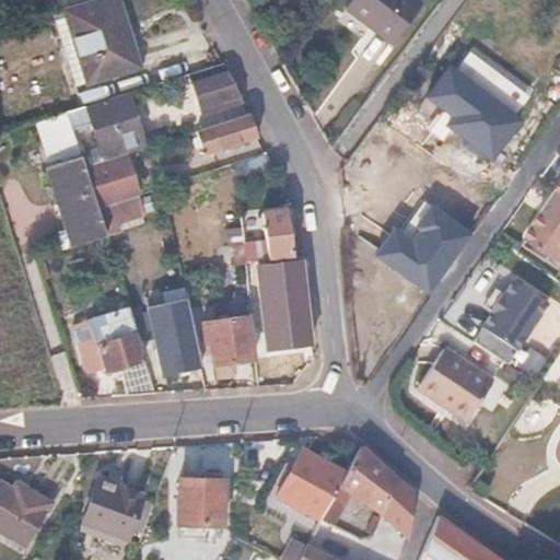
[(115,0),(97,0),(63,11),(85,82),(131,67),(123,42),(120,35),(126,32),(115,0)]
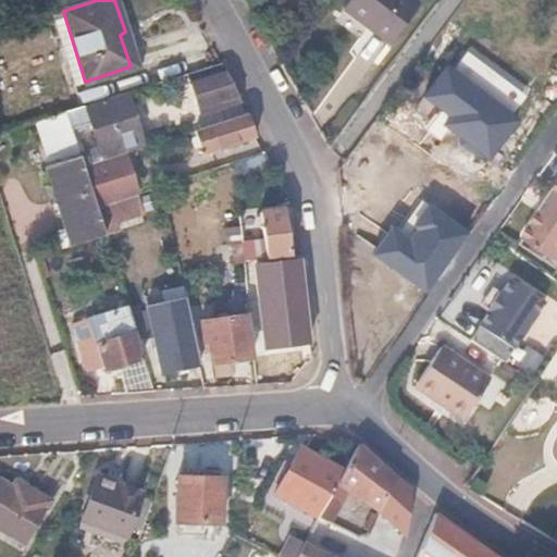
[(386,41),(418,0),(417,0),(347,0),(343,7),(386,41)]
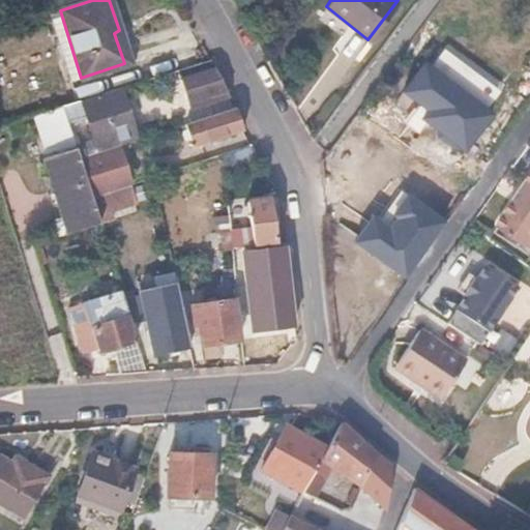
[(81,78),(60,10),(50,13),(70,80),(81,78)]
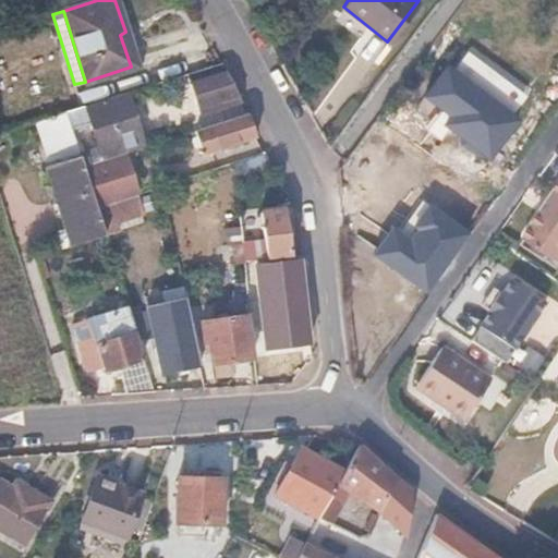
[(132,38),(122,41),(131,67),(140,63),(132,38)]
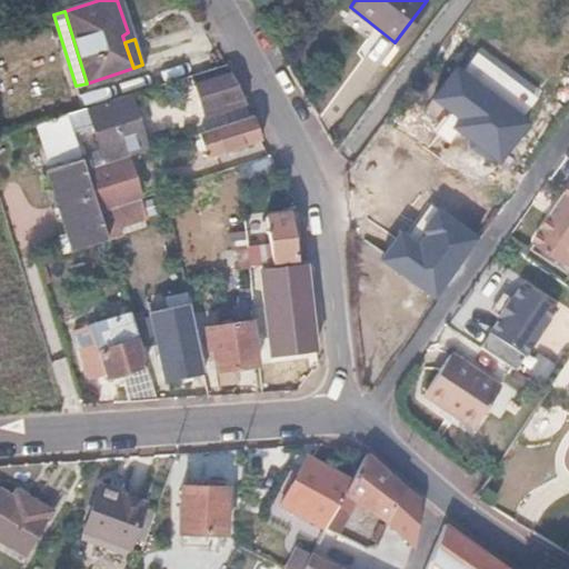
[(245,102),(226,66),(170,83),(183,121),(245,102)]
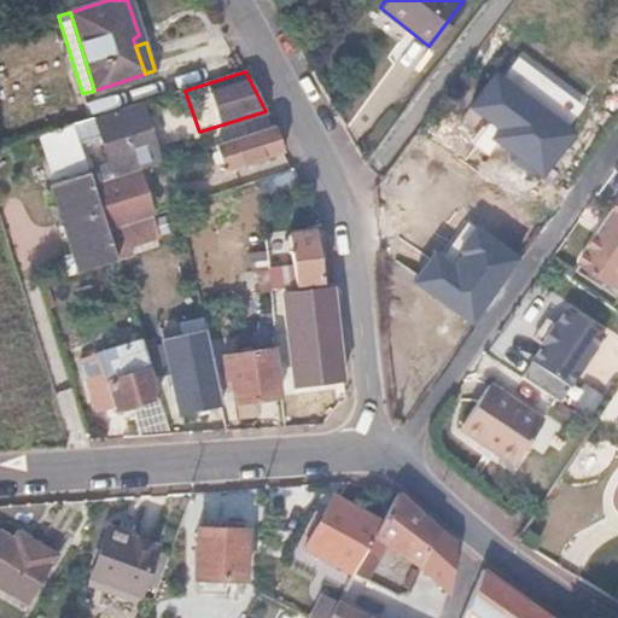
[(557,118),(494,71),(470,105),(497,127),(491,134),(525,159),(557,118)]
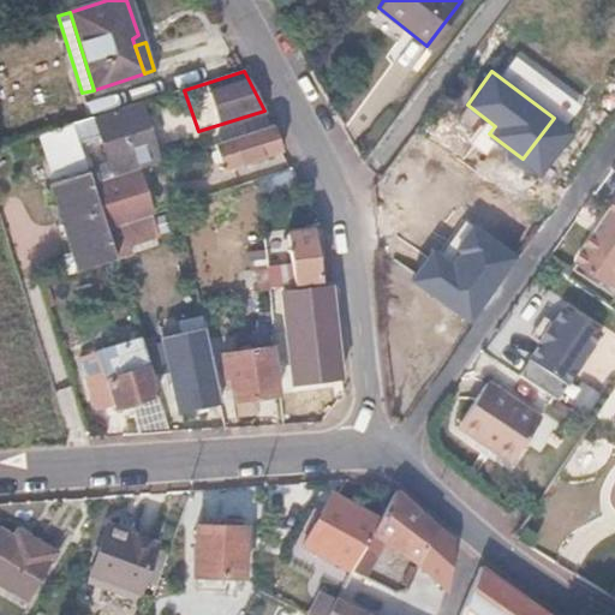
[(157,161),(137,101),(72,121),(76,133),(89,129),(93,136),(100,133),(109,160),(114,175),(137,168),(157,161)]
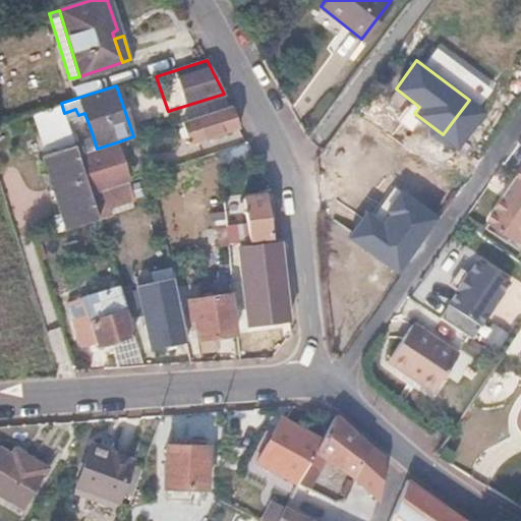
[(61,103),(34,112),(47,153),(73,145),(73,141),(64,113),(61,103)]
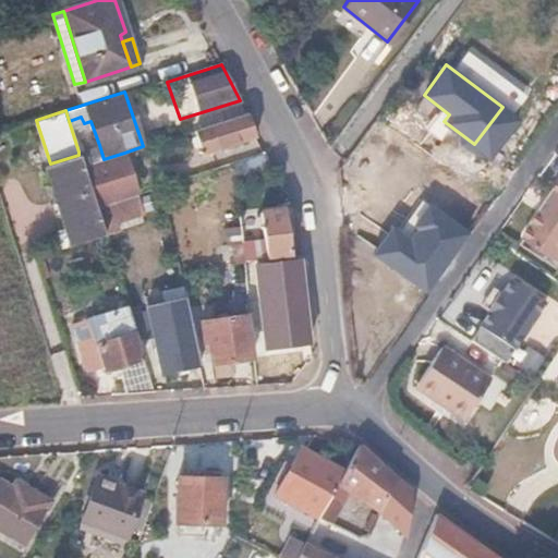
[(258,137),(246,113),(194,130),(202,155),(258,137)]
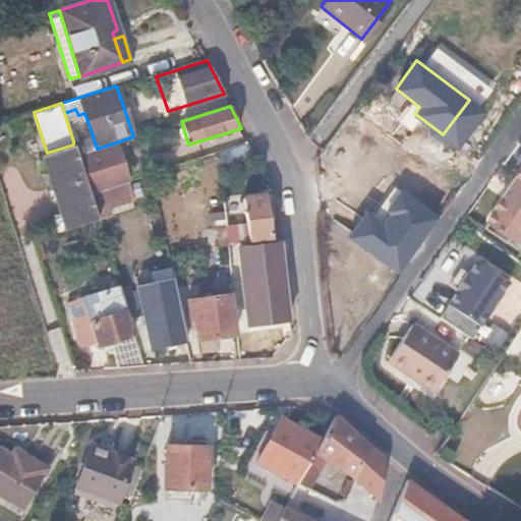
[(73,141),(73,145),(77,155),(97,149),(93,135),(73,141)]
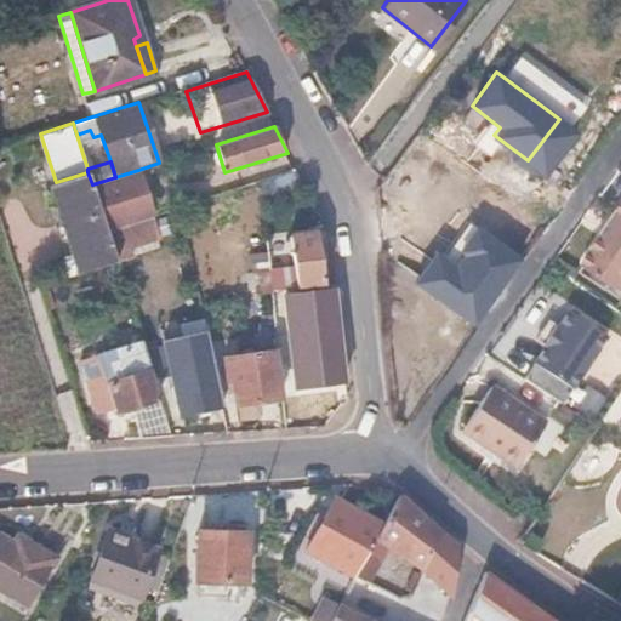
[(107,229),(153,215),(138,170),(115,177),(92,184),(107,229)]
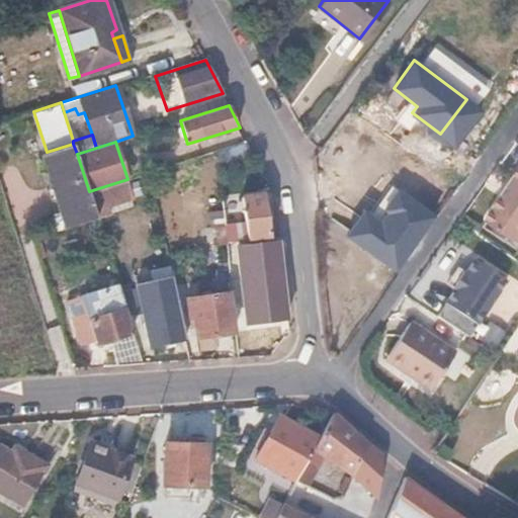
[(219,170),(256,158),(247,142),(217,151),(219,170)]
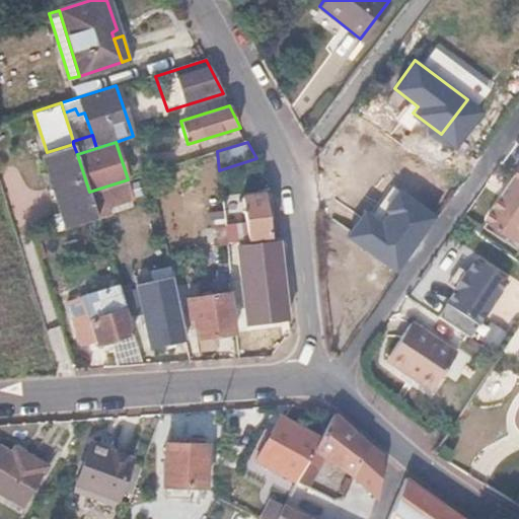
[(73,144),(47,152),(44,154),(67,227),(97,217),(92,204),(89,192),(77,154),(73,144)]
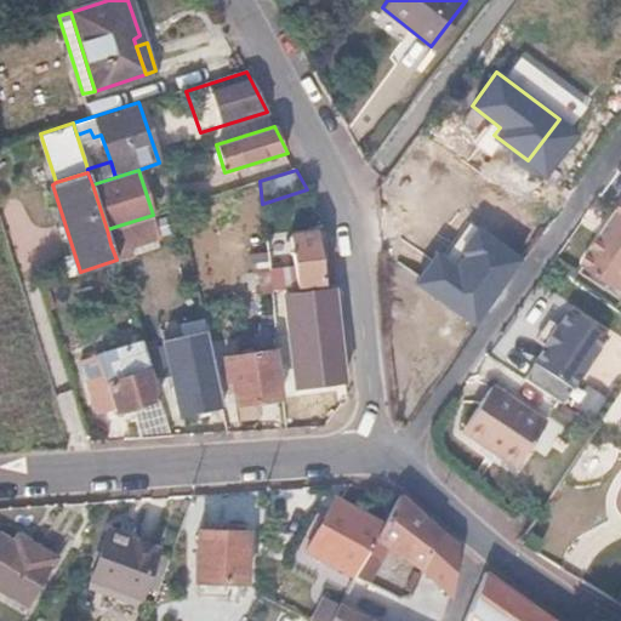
[(620,200),(609,217),(616,223),(604,238),(598,234),(577,266),(620,295),(620,291),(620,200)]
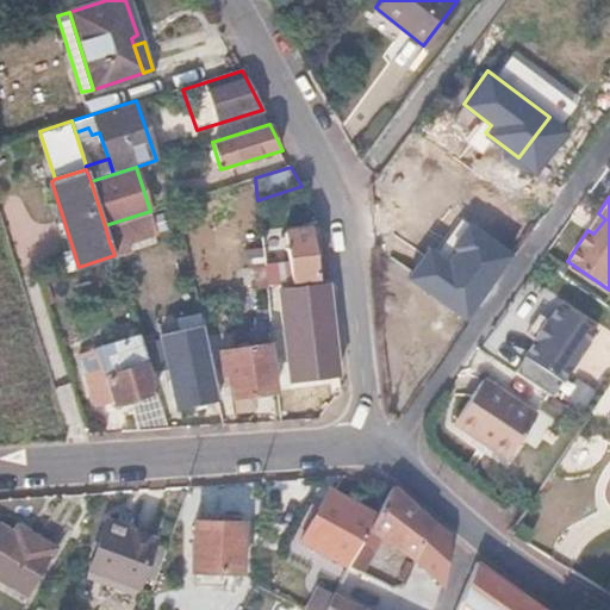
[(105,225),(109,240),(155,224),(150,211),(105,225)]
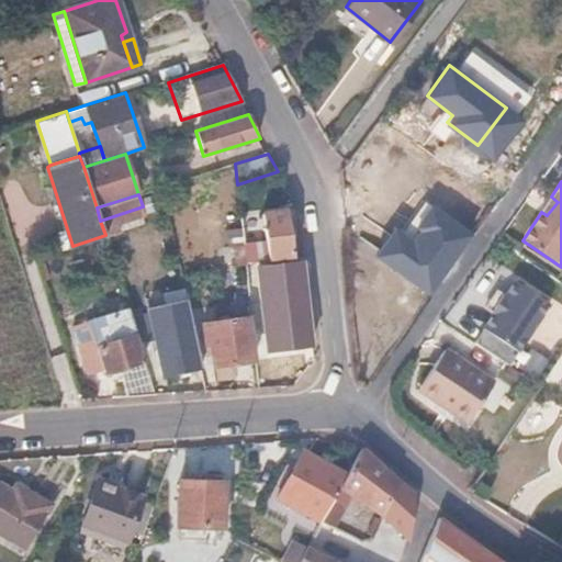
[(558,202),(551,197),(541,212),(547,215),(558,202)]
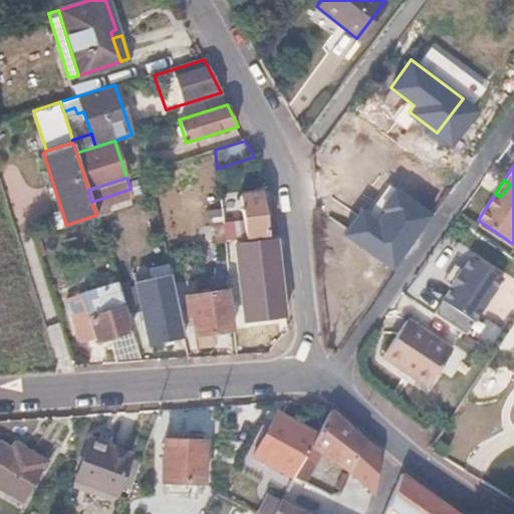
[(245,240),(267,237),(262,191),(239,194),(243,225),(245,240)]
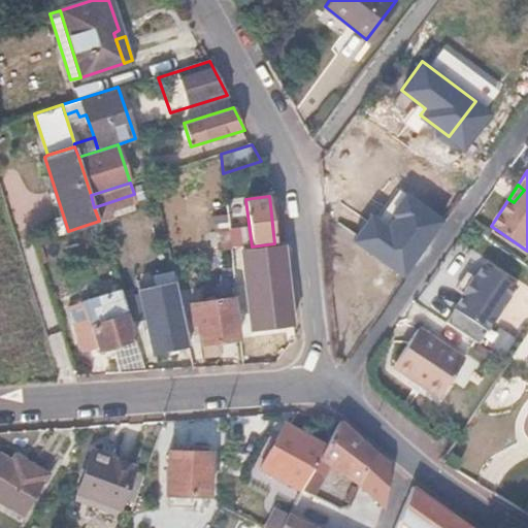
[(446,218),(423,201),(383,256),(406,272),(446,218)]
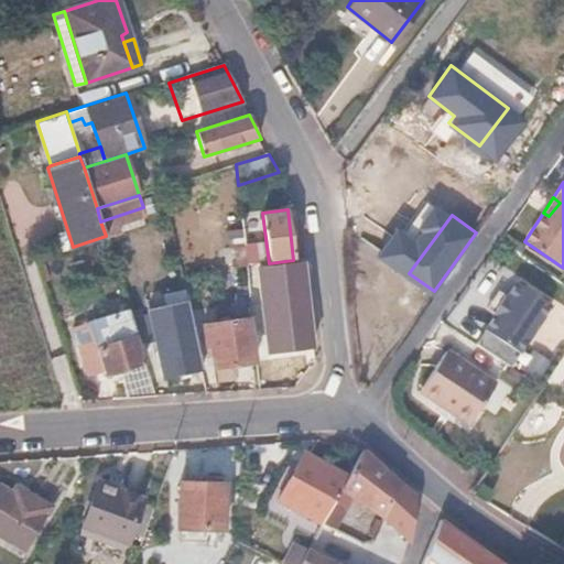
[(245,245),(247,266),(269,263),(267,247),(253,248),(253,243),(245,245)]
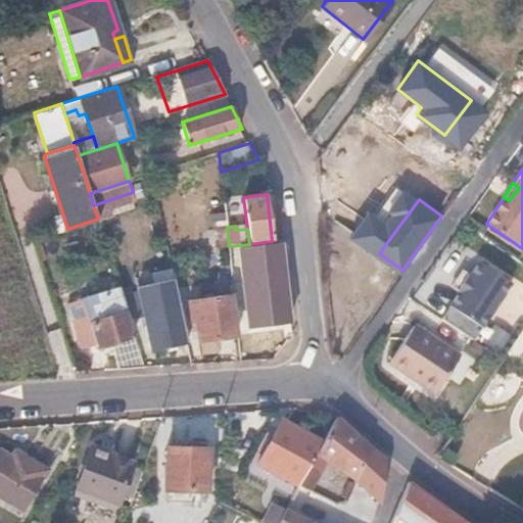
[(250,324),(289,320),(286,283),(282,244),(241,249),(250,324)]
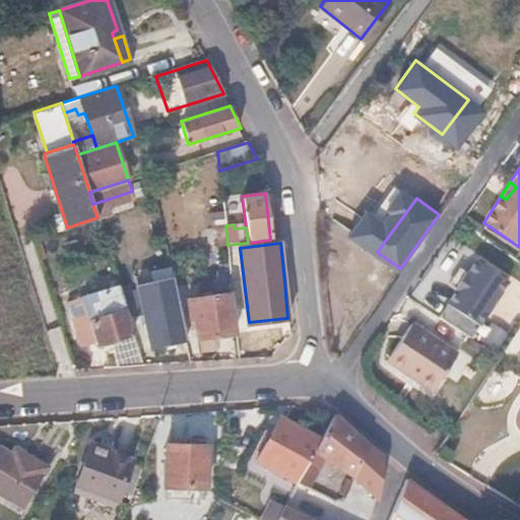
[(454,289),(437,316),(468,336),(506,279),(474,258),(464,272),(462,270),(451,287),(454,289)]
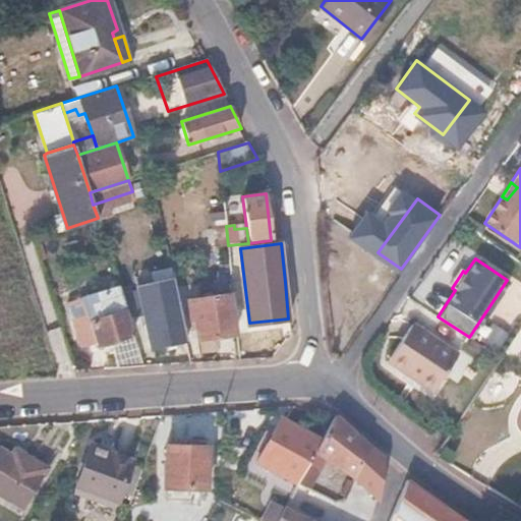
[(446,283),(452,288),(463,271),(457,267),(446,283)]
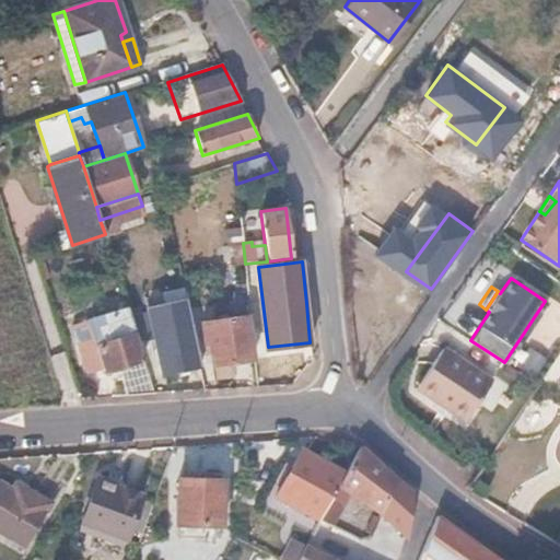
[(247,317),(251,317),(248,302),(237,302),(240,318),(247,317)]
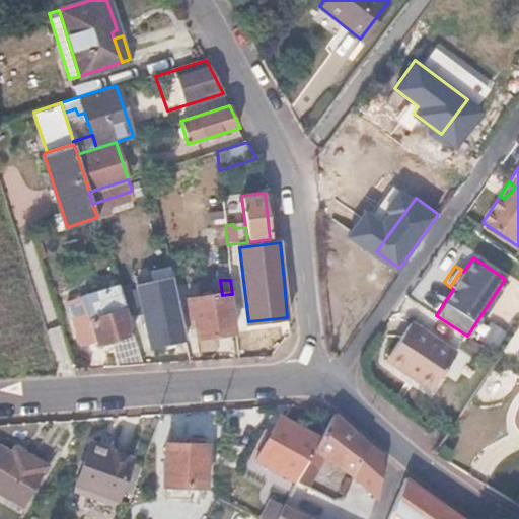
[(119,365),(143,364),(118,284),(82,295),(96,338),(97,340),(119,335),(120,340),(112,342),(119,365)]
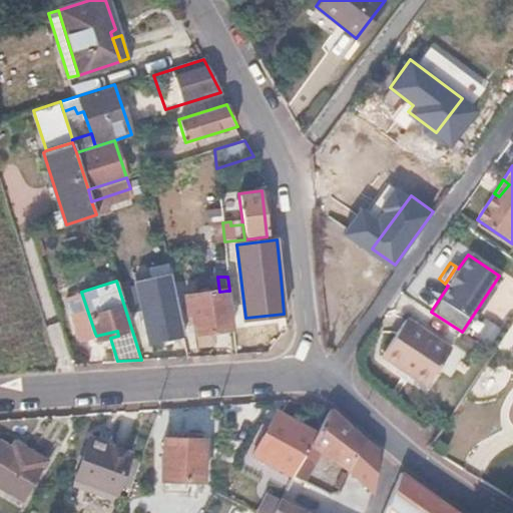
[(230,328),(226,291),(219,292),(184,296),(185,314),(191,314),(192,333),(230,328)]
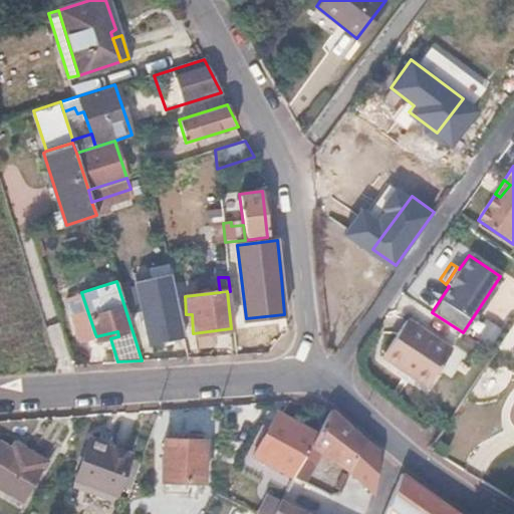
[(81,339),(95,334),(81,292),(67,298),(81,339)]
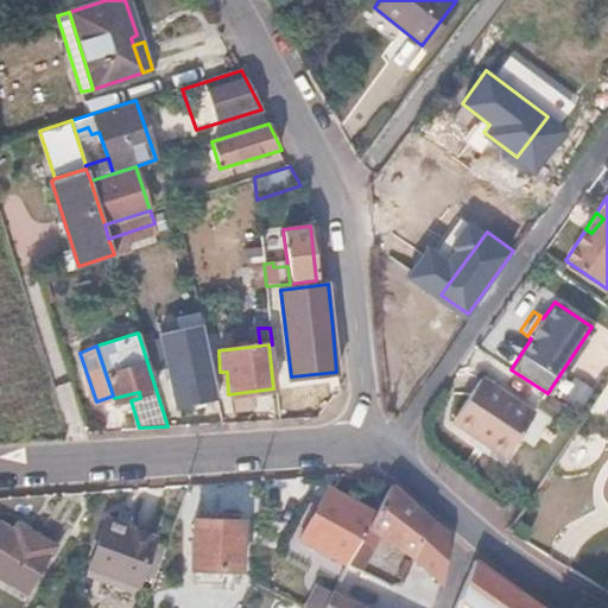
[(176,405),(217,396),(208,350),(165,361),(176,405)]
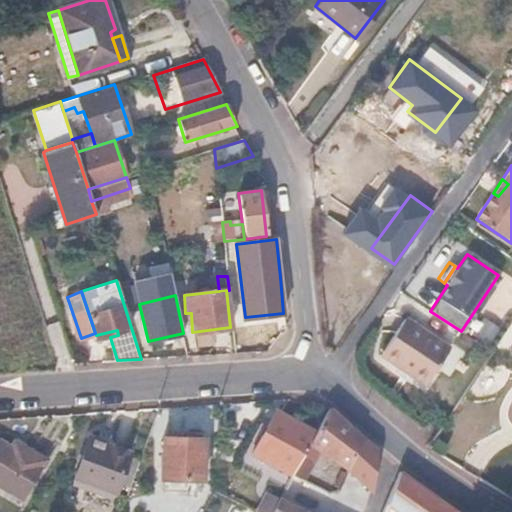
[(408,369),(406,373),(422,383),(445,347),(402,318),(380,350),(408,369)]
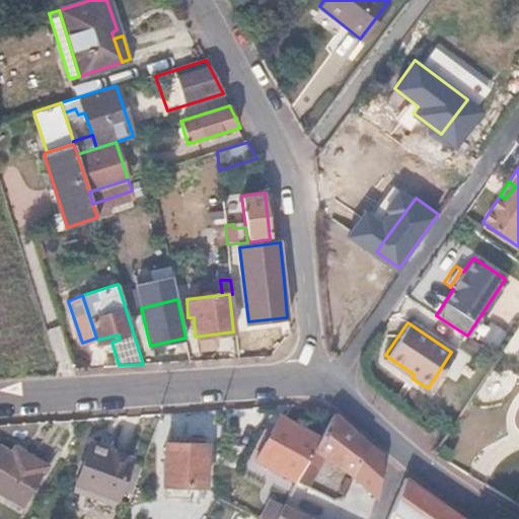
[(382,359),(412,378),(414,374),(385,355),(382,359)]
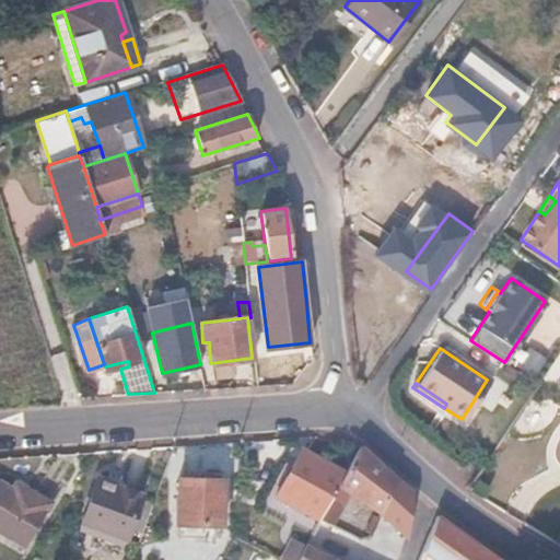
[(362,447),(359,446),(345,473),(323,511),(336,517),(349,494),(381,514),(396,478),(362,447)]
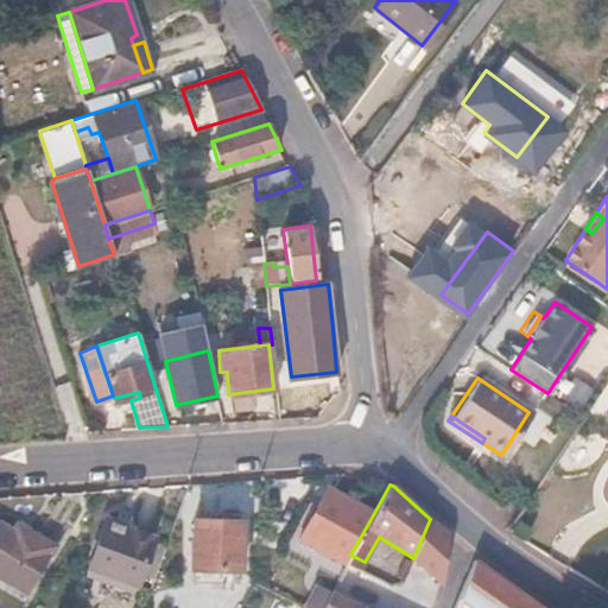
[(350,555),(374,513),(327,488),(297,540),(344,565),(346,563),(350,555)]
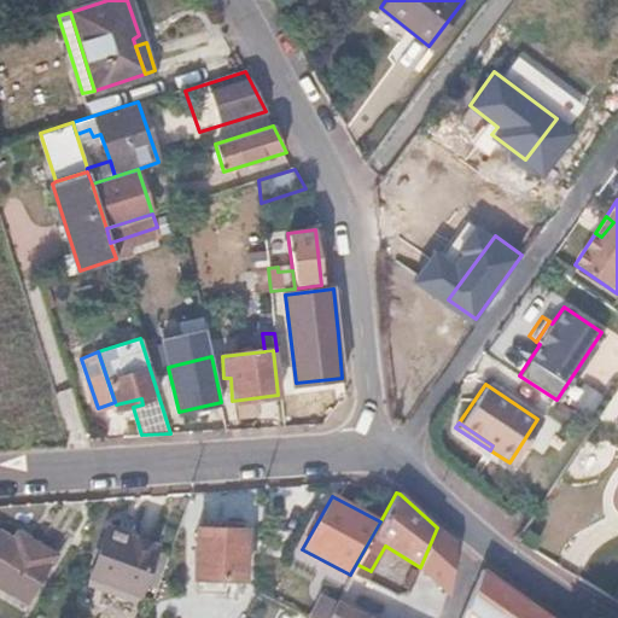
[(516,511),(532,520),(538,509),(523,500),(516,511)]
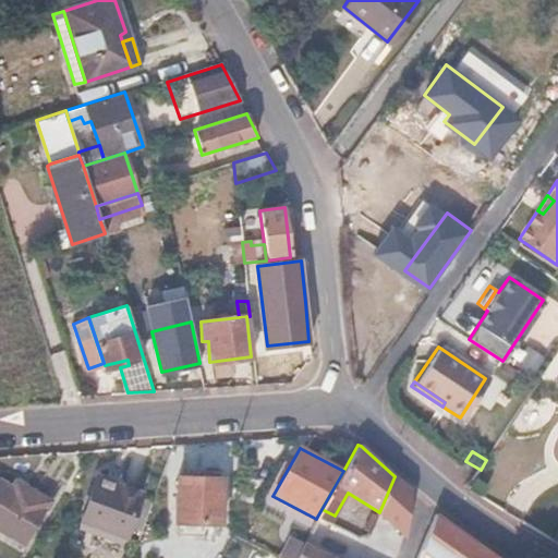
[(203,485),(203,476),(177,476),(176,523),(217,523),(220,485),(203,485)]
